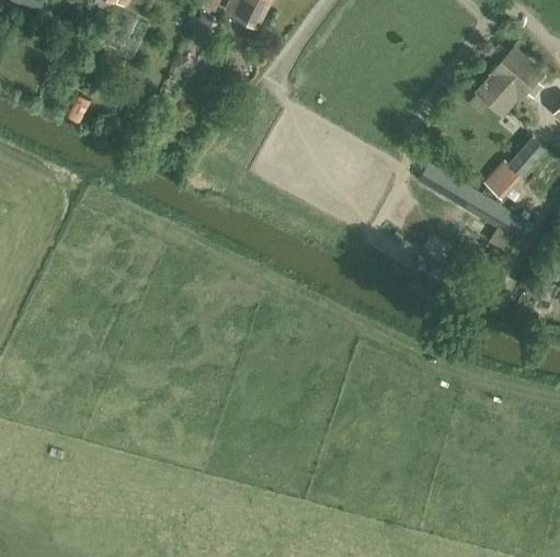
[(203,0),(201,6),(214,12),(218,0),(203,0)]
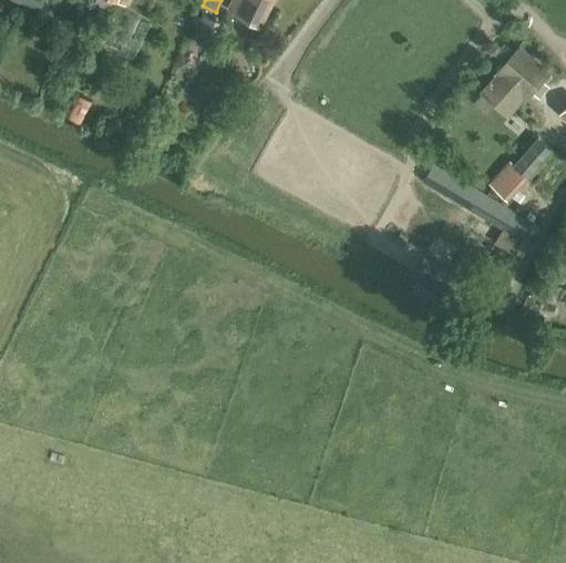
[(233,0),(266,16),(273,0),(233,0)]
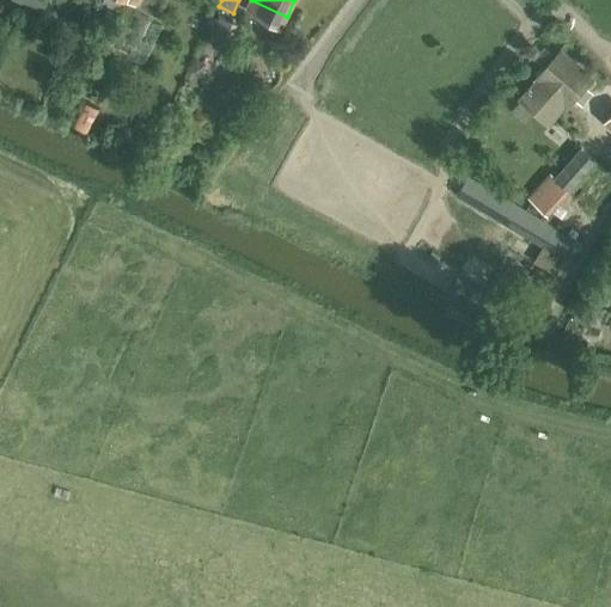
[(517,100),(548,128),(590,81),(558,54),(517,100)]
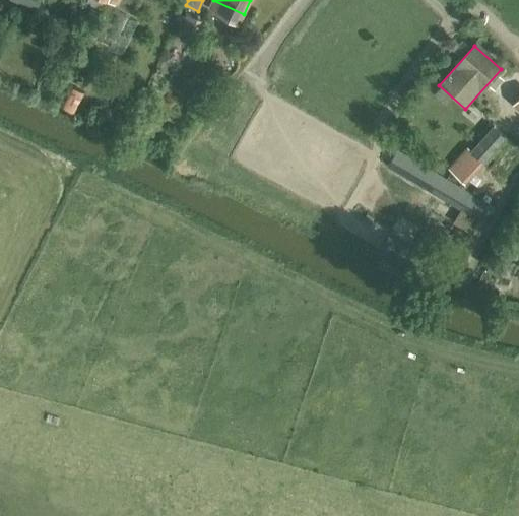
[(446,171),(464,186),(506,140),(492,128),(470,152),(465,149),(446,171)]
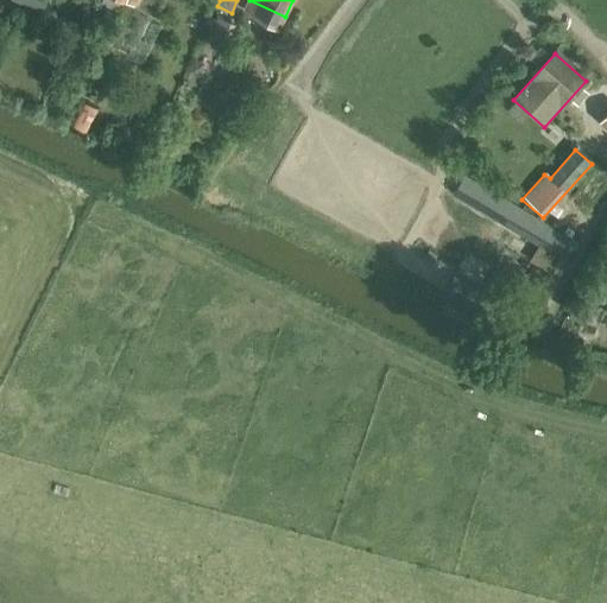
[(453,196),(564,261),(574,245),(462,179),(453,196)]
